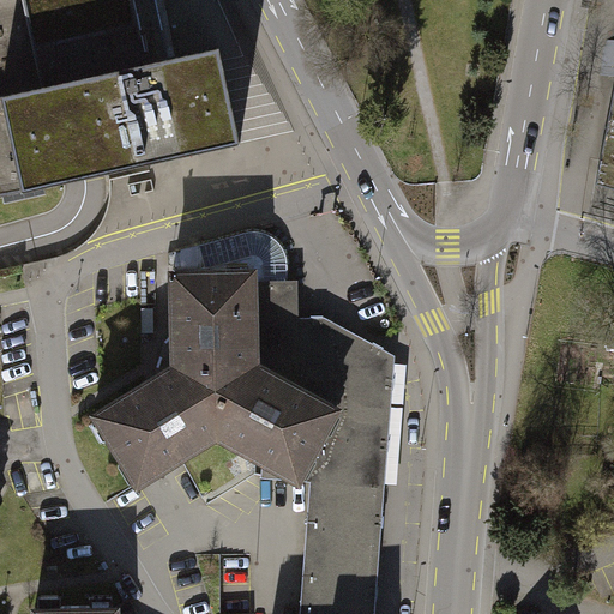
[(0,0),(0,194),(239,143),(217,47),(148,62),(133,0),(0,0)]
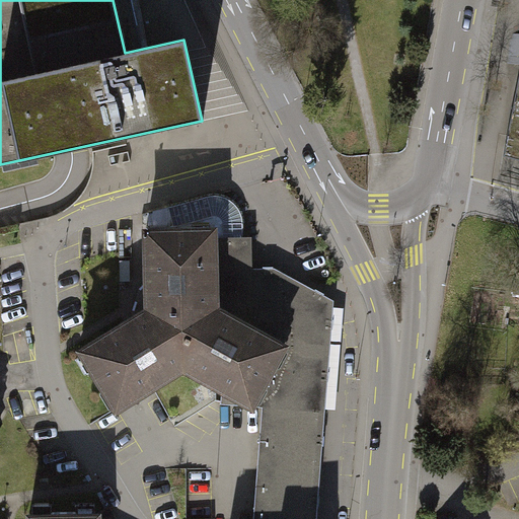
[(149,211),(149,228),(219,227),(219,306),(287,344),(329,345),(335,298),(318,290),(275,266),(252,267),(252,234),(242,234),(242,222),(240,212),(235,204),(227,198),(218,195),(207,195),(149,211)]
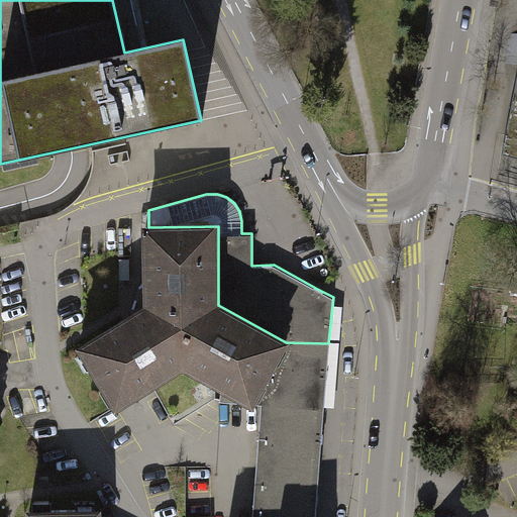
[(179,329),(218,305),(218,226),(148,227),(140,226),(141,304),(179,329)]
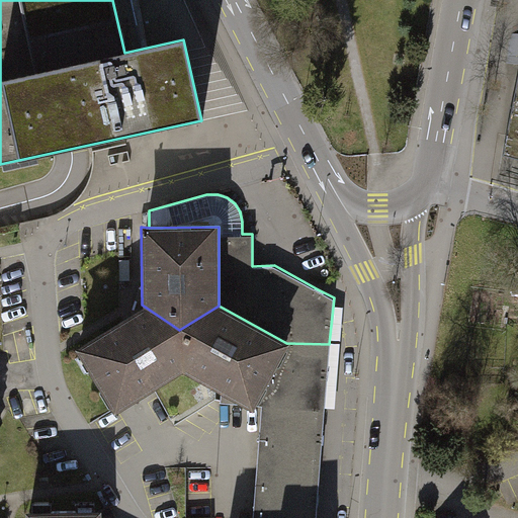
[(179,330),(142,305),(77,348),(113,406),(181,367),(179,330)]
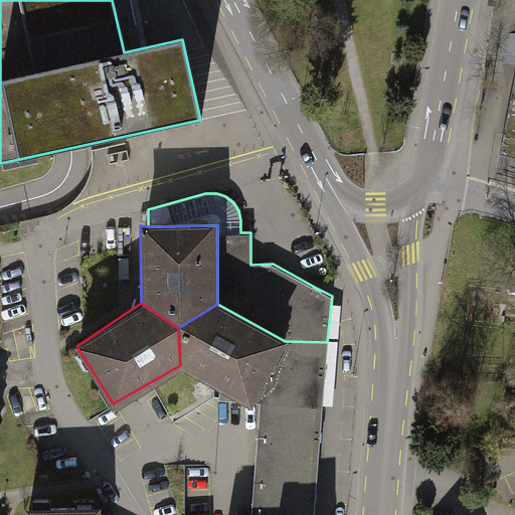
[(285,341),(217,304),(178,328),(180,365),(249,403),(285,341)]
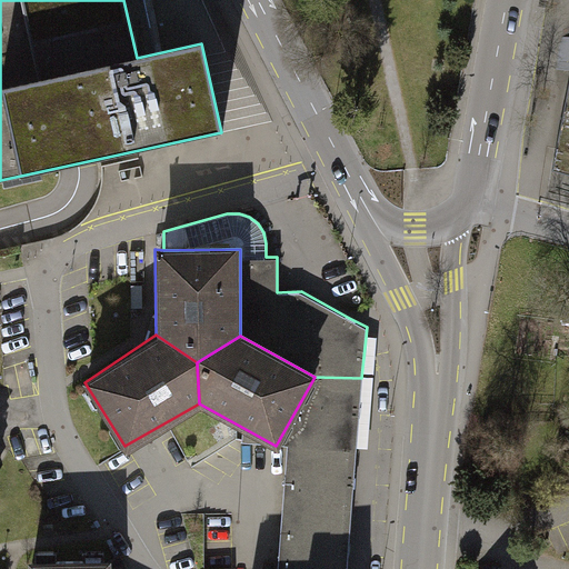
[(287,446),(356,449),(361,378),(315,377),(276,446),(287,446)]
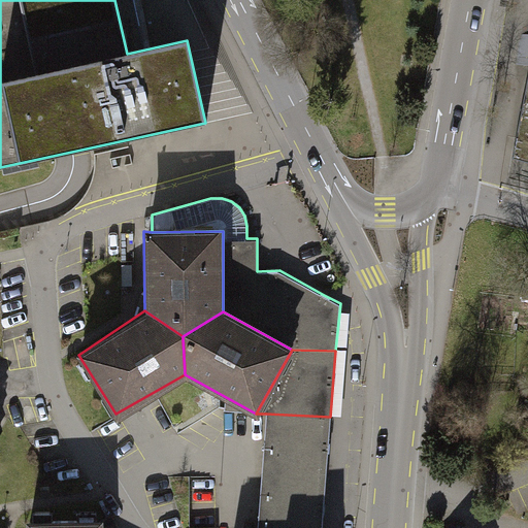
[(266,414),(262,476),(326,481),(330,417),(266,414)]
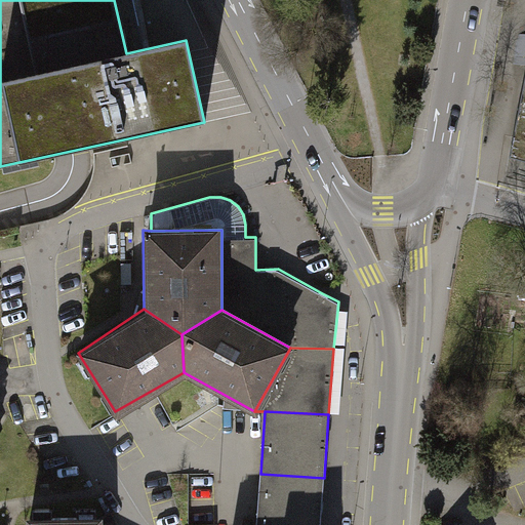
[(320,524),(324,478),(260,474),(257,524),(320,524)]
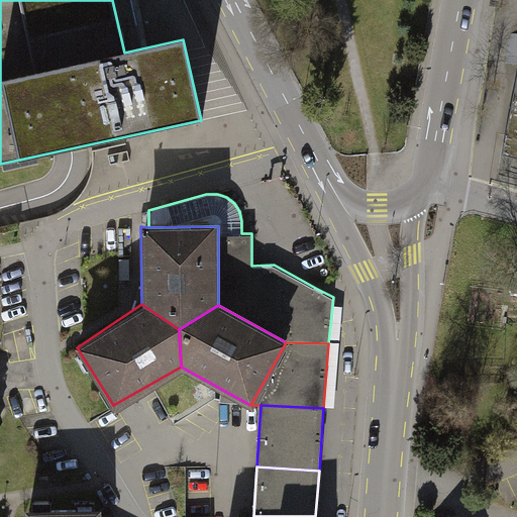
[(104,516),(105,508),(28,509),(27,516),(104,516)]
